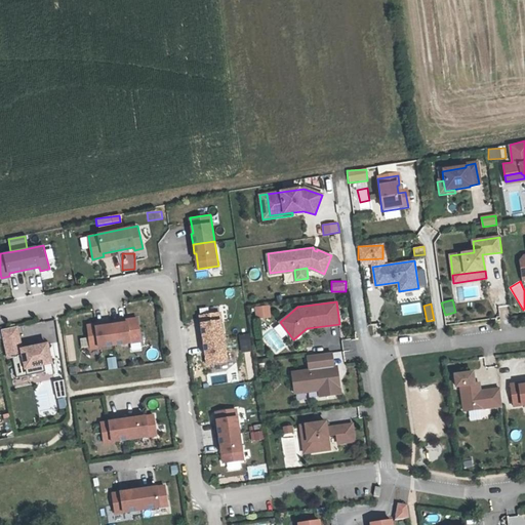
[(255,306),(255,318),(271,318),(270,305),(255,306)]
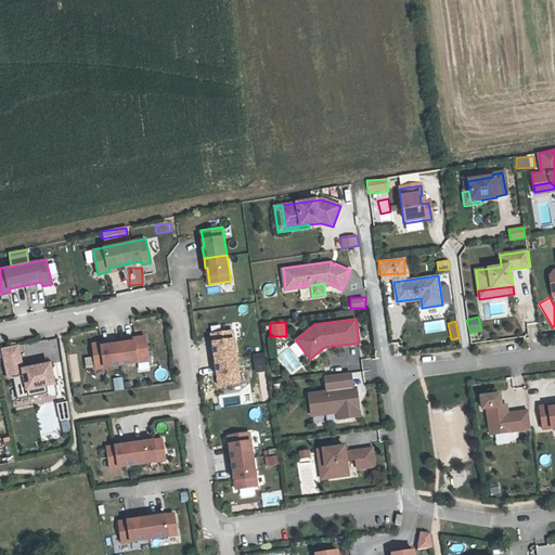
[(215,359),(239,356),(234,330),(213,333),(216,349),(214,349),(215,359)]
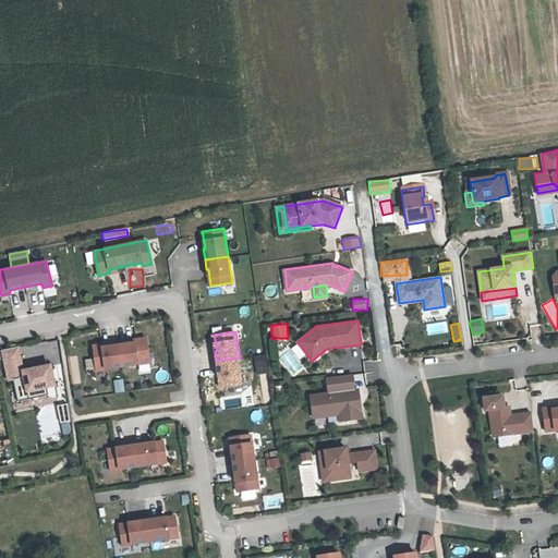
[(101,344),(93,346),(96,370),(147,363),(143,338),(134,339),(135,342),(102,348),(101,344)]
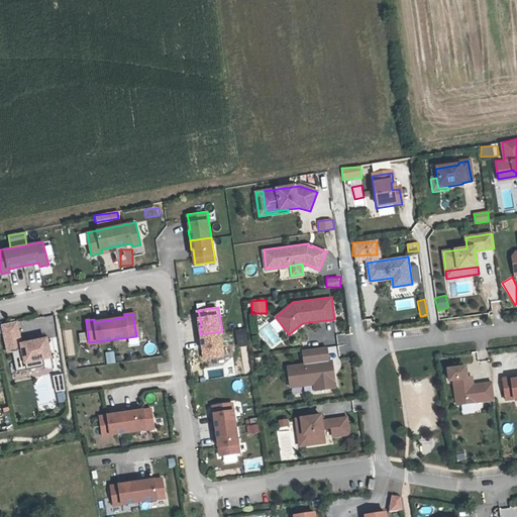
[(2,324),(3,332),(18,329),(16,321),(2,324)]
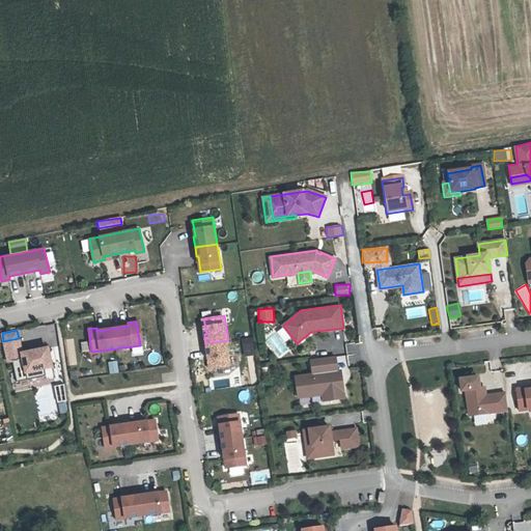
[(242,347),(252,346),(252,337),(242,338),(242,347)]
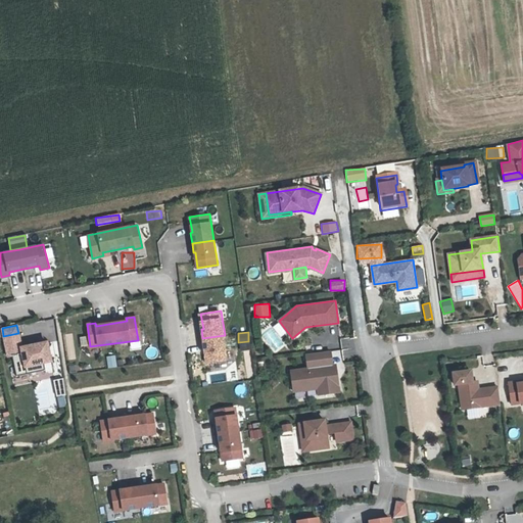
[(7,355),(12,355),(16,376),(45,370),(43,363),(51,361),(47,342),(21,347),(18,333),(3,336),(7,355)]
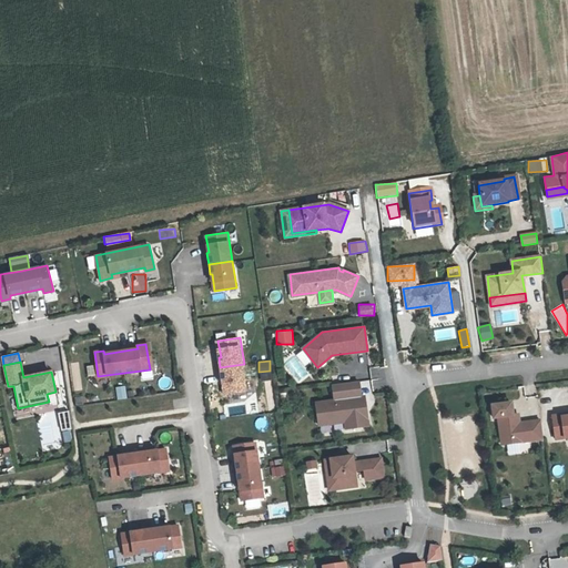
[(244,364),(220,367),(222,377),(223,377),(225,394),(247,391),(244,364)]
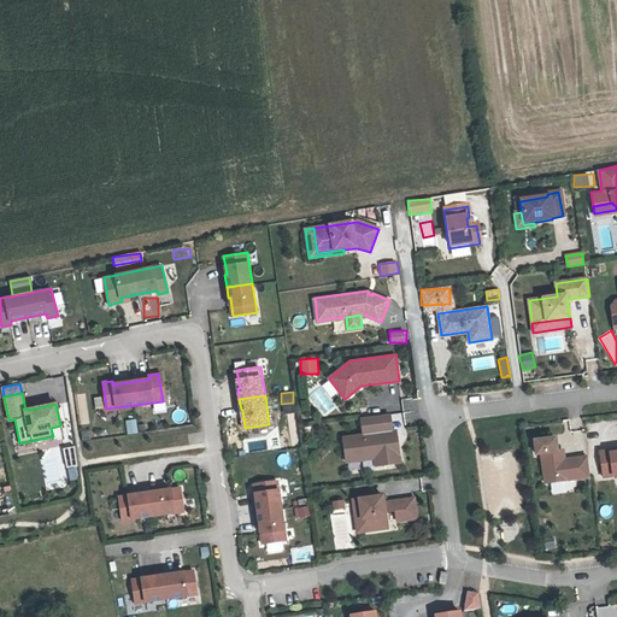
[(391,415),(372,417),(375,434),(393,432),(391,415)]
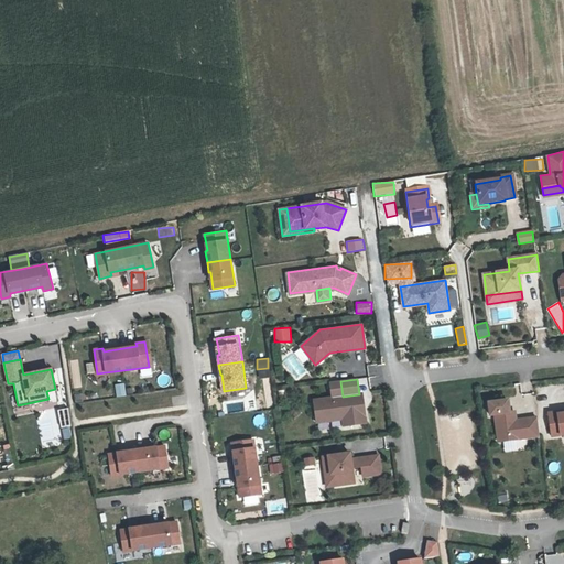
[(359,394),(343,397),(340,381),(331,382),(333,398),(314,400),(317,423),(343,420),(344,426),(366,423),(362,394),(359,394)]
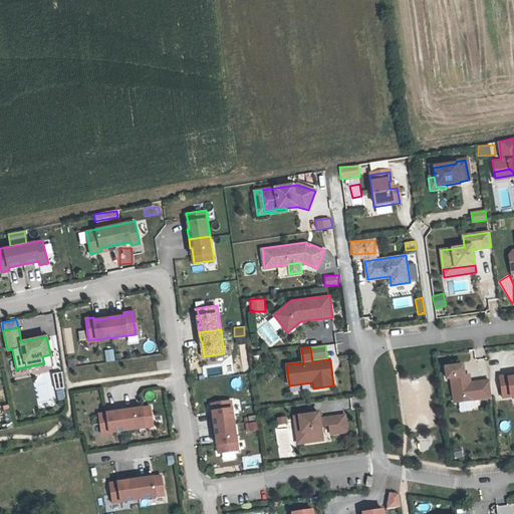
[(454,403),(491,398),(489,380),(470,383),(469,375),(464,375),(463,364),(445,366),(447,378),(451,377),(454,403)]
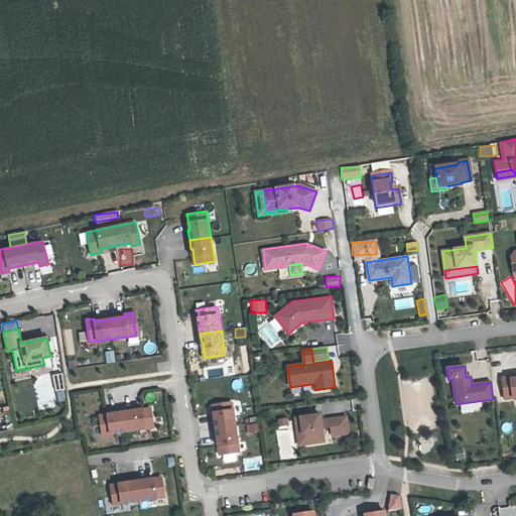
[(61,373),(52,374),(54,391),(63,390),(61,373)]
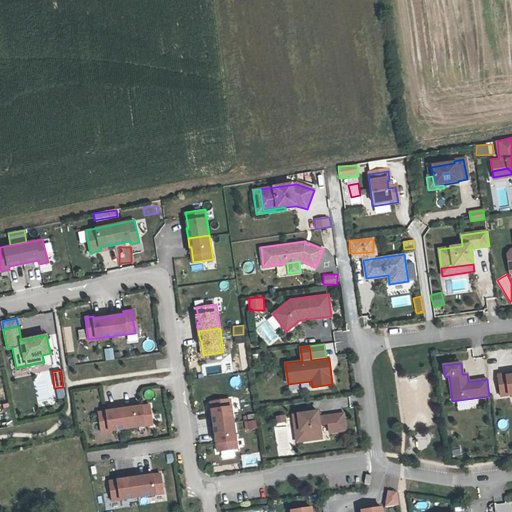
[(511,395),(511,375),(506,376),(506,374),(497,375),(500,397),(511,395)]
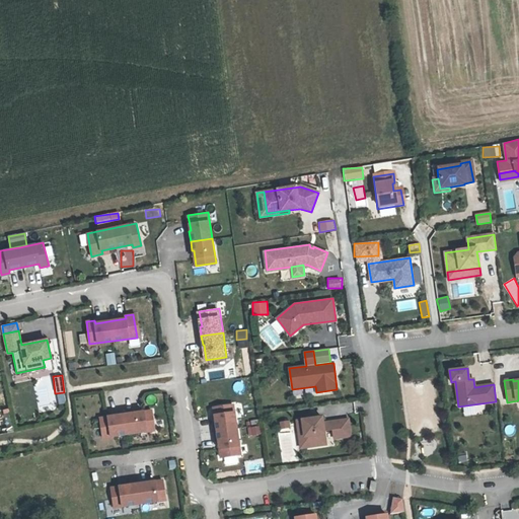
[(233,404),(214,408),(216,423),(214,423),(216,442),(218,441),(221,457),(241,454),(233,404)]
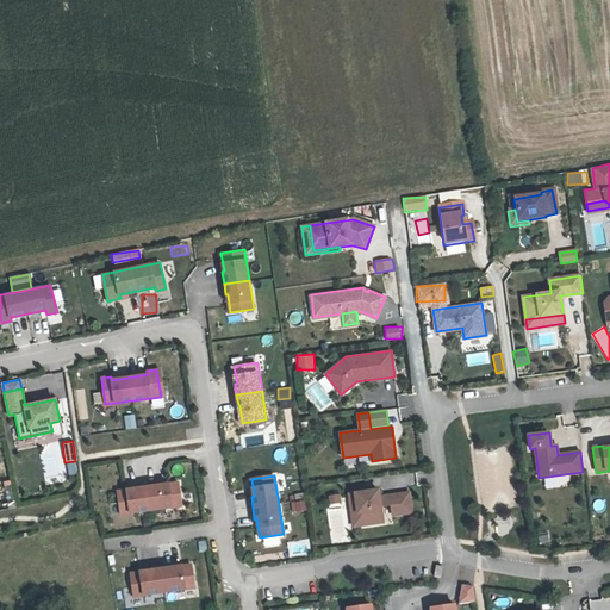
[(156,484),(145,485),(149,510),(182,505),(179,483),(157,485),(156,484)]
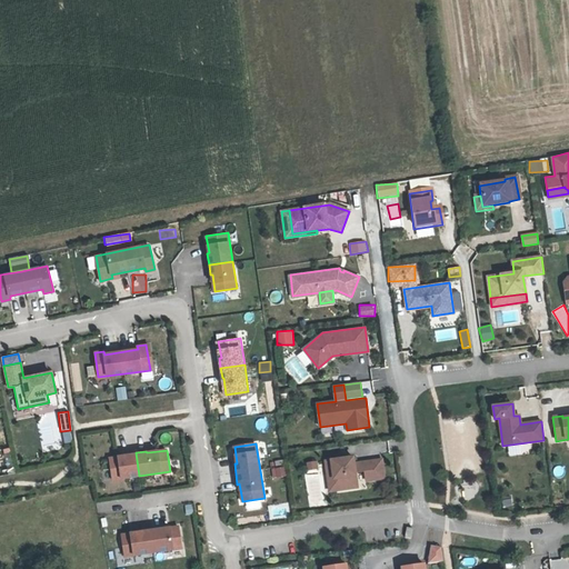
[(139,476),(136,452),(126,453),(126,456),(110,458),(113,480),(139,476)]
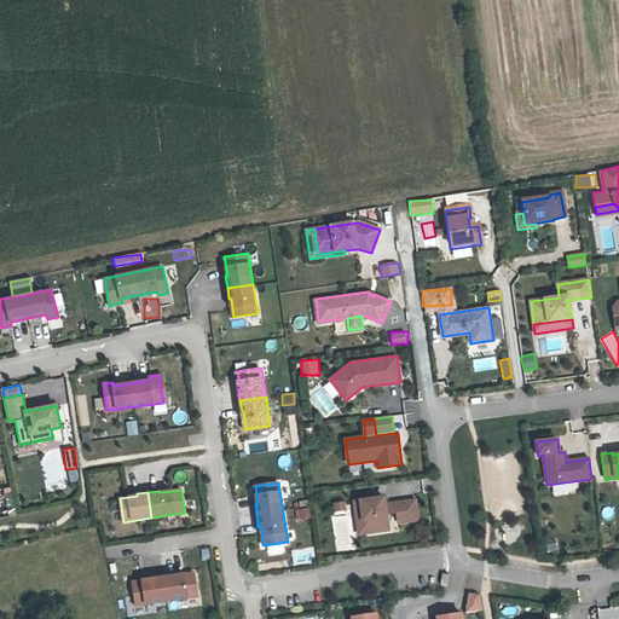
[(415,501),(383,505),(382,498),(352,502),(354,516),(362,515),(364,533),(388,530),(386,514),(397,513),(398,524),(418,521),(415,501)]
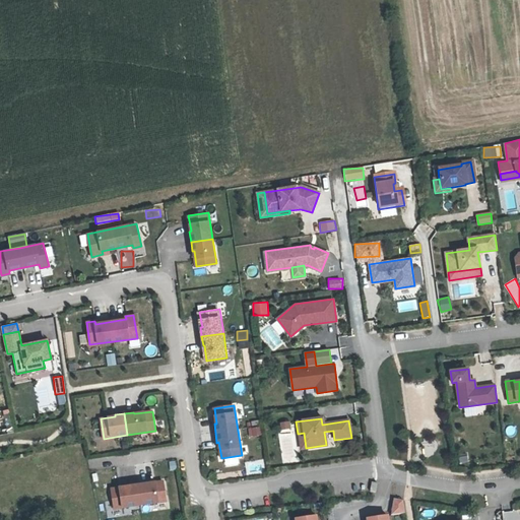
[(248,428),(249,437),(261,436),(260,427),(248,428)]
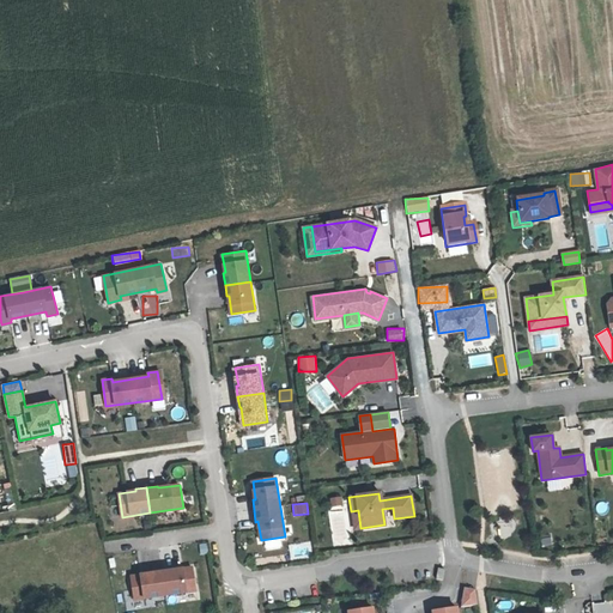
[(353,529),(360,528),(358,510),(351,511),(353,529)]
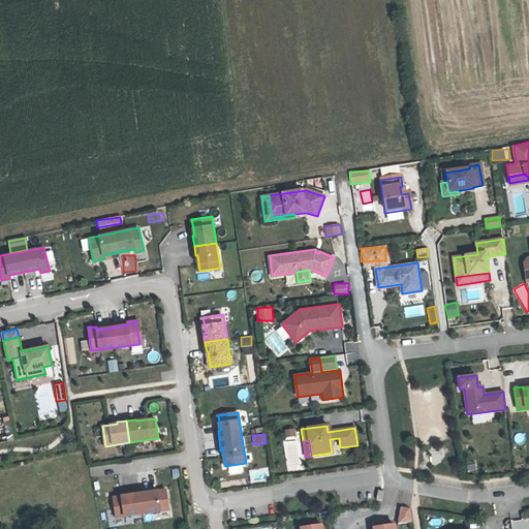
[(267,467),(249,469),(250,483),(268,480),(267,467)]
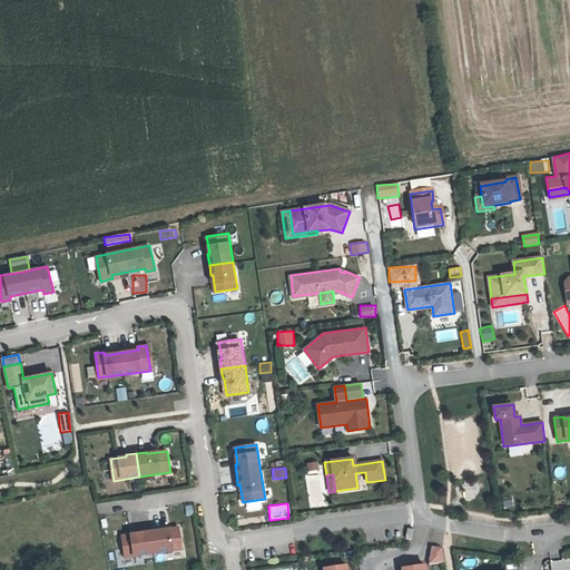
[(150,530),(154,553),(182,549),(179,528),(161,530),(160,528),(150,530)]
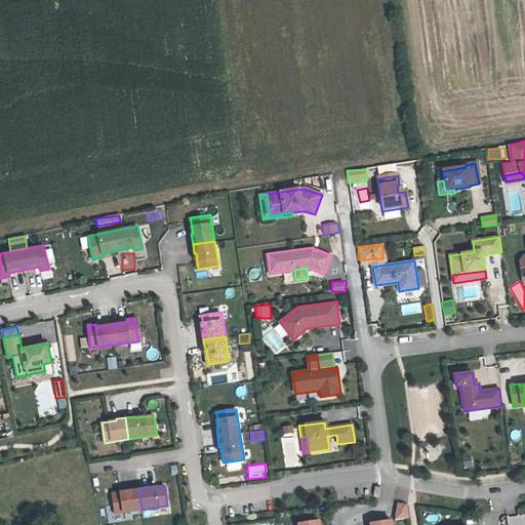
[(142,510),(138,488),(129,489),(129,491),(113,493),(115,514),(142,510)]
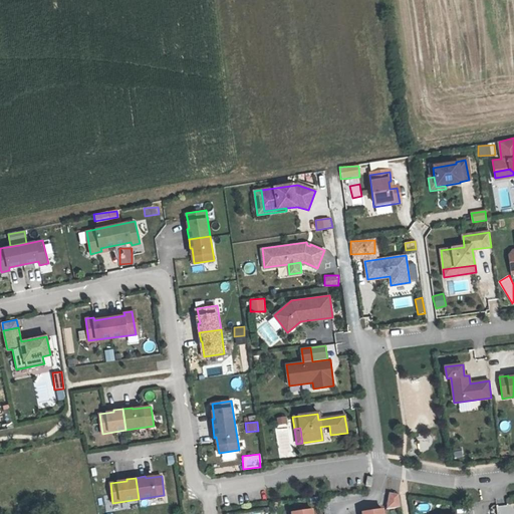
[(387,492),(387,508),(400,508),(399,492),(387,492)]
